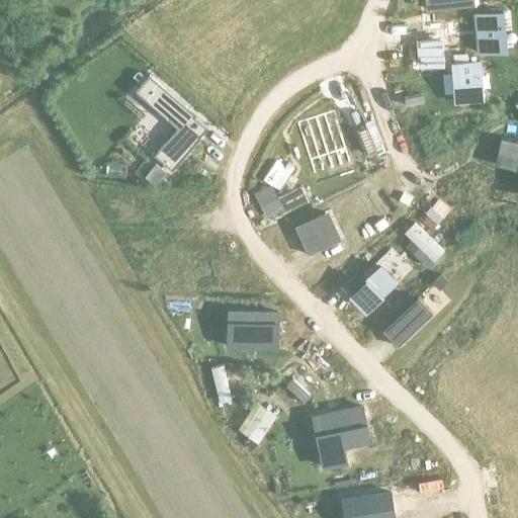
[(502,10),(475,13),(478,52),(505,50),(502,10)]
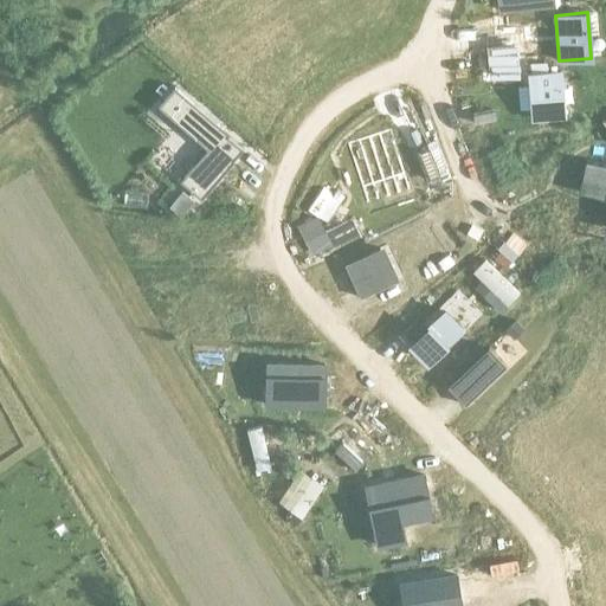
[(514,46),(490,49),(492,76),(516,75),(514,46)]
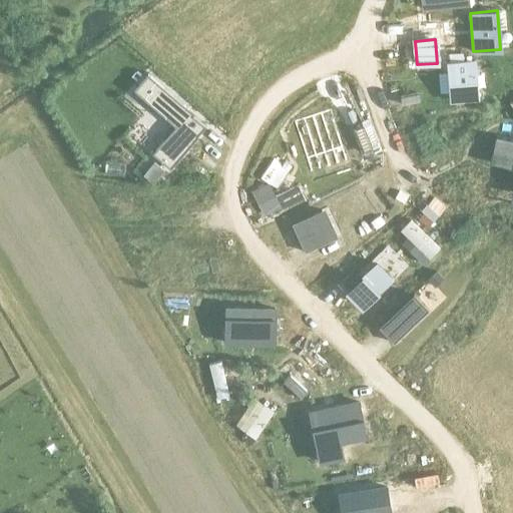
[(475,59),(448,62),(451,100),(478,98),(475,59)]
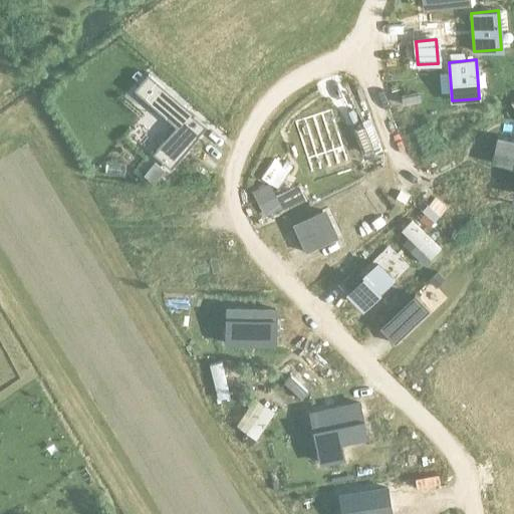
[(149,72),(134,89),(176,125),(153,153),(171,169),(199,136),(198,135),(206,125),(187,109),(189,107),(149,72)]
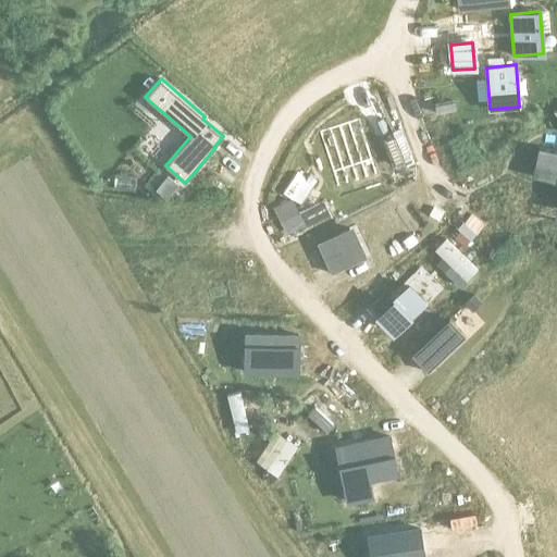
[(321,130),(319,130),(337,185),(338,184),(334,171),(370,160),(374,172),(375,172),(358,116),(356,118),(357,120),(321,131),(321,130)]
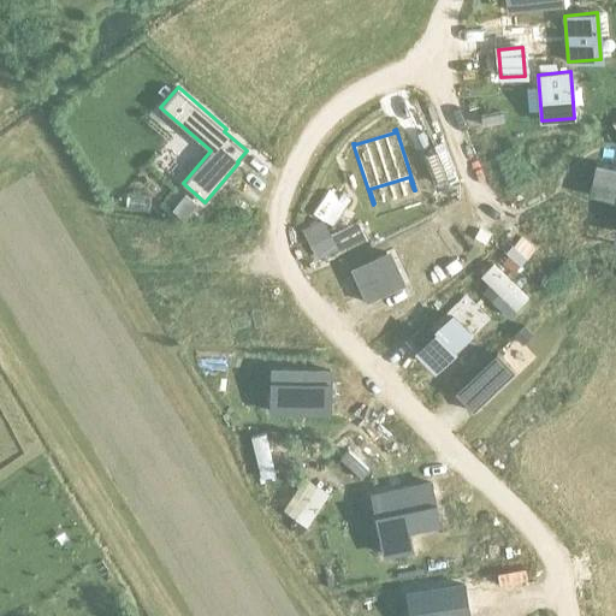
[(615,167),(594,163),(587,195),(615,201),(615,220),(614,231),(615,231),(615,167)]
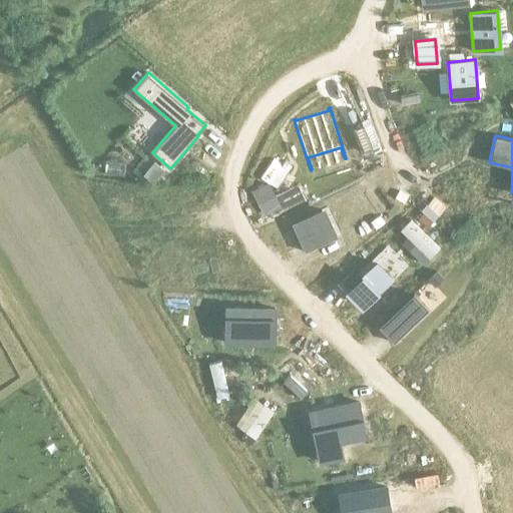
[(164,169),(154,161),(143,174),(152,182),(164,169)]
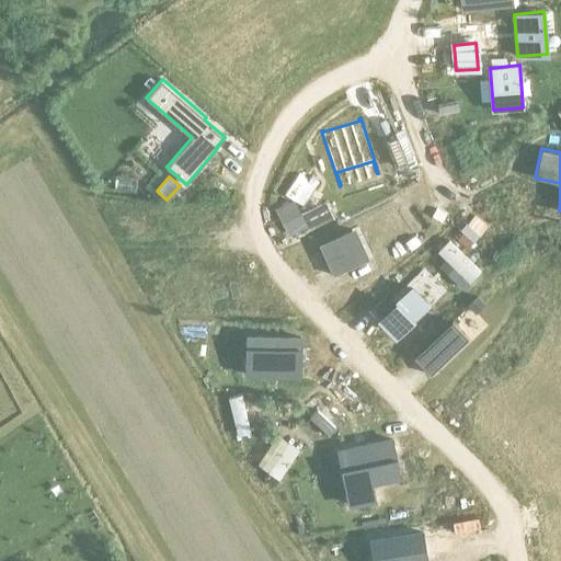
[(348,228),(317,242),(331,274),(363,259),(348,228)]
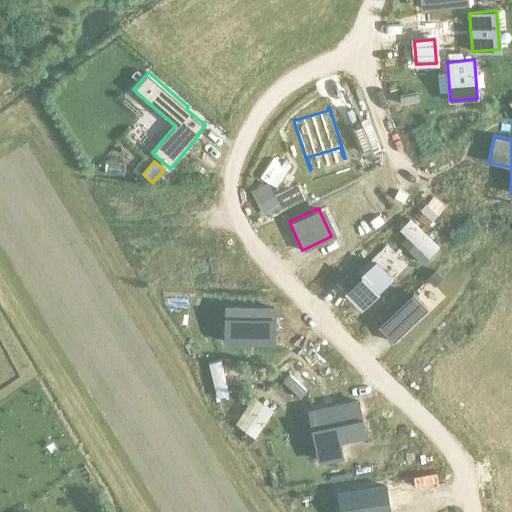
[(375,261),(347,289),(362,304),(390,275),(375,261)]
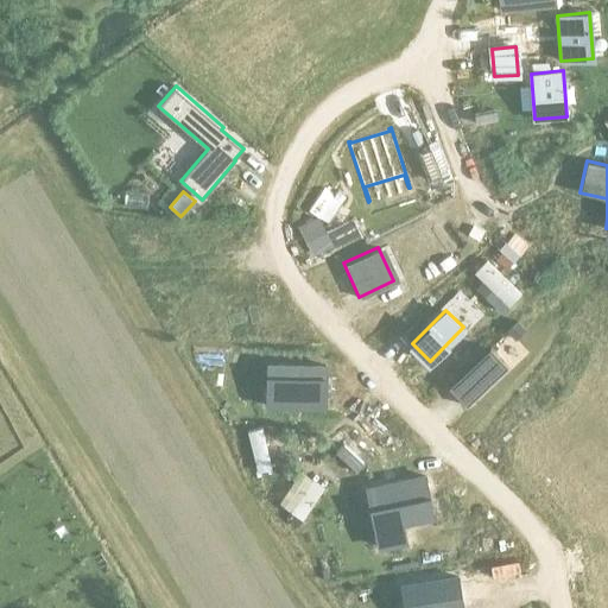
[(491,347),(449,386),(467,405),(508,366),(491,347)]
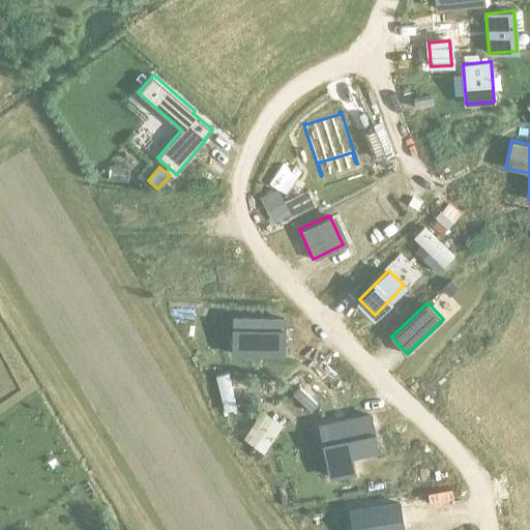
[(233,317),(232,353),(284,354),(284,318),(233,317)]
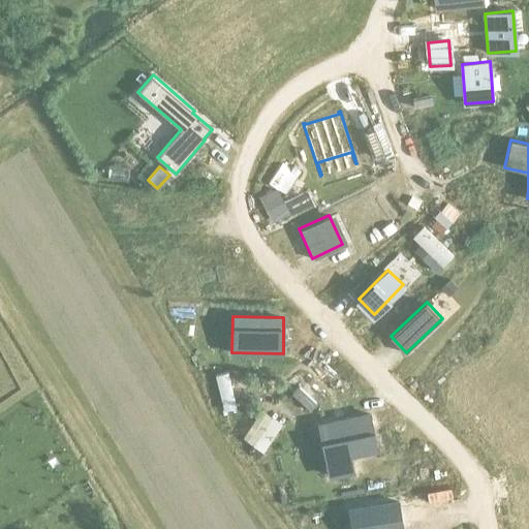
[(370,413),(318,424),(330,475),(353,470),(350,454),(377,448),(370,413)]
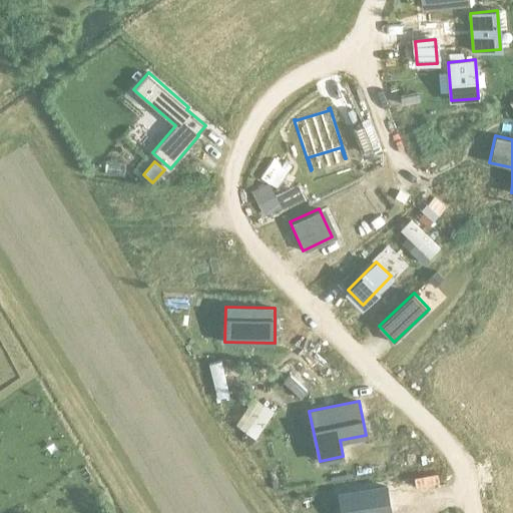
[(391,512),(387,486),(339,494),(342,512),(391,512)]
